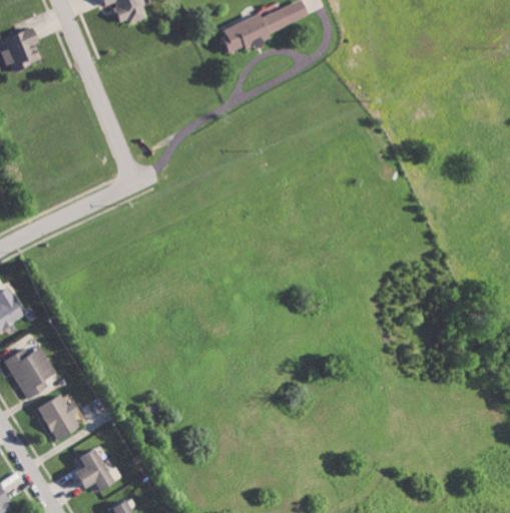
[(103,0),(104,4),(111,2),(118,25),(149,15),(143,0),(103,0)]
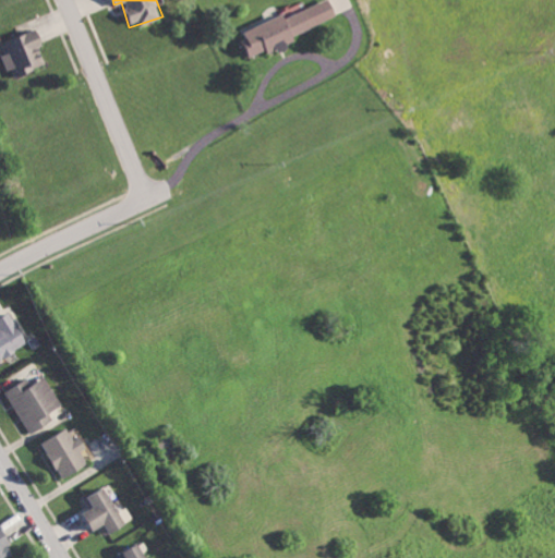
[(325,17),(318,0),(314,0),(270,17),(268,14),(226,31),(237,59),(284,41),(281,35),(325,17)]
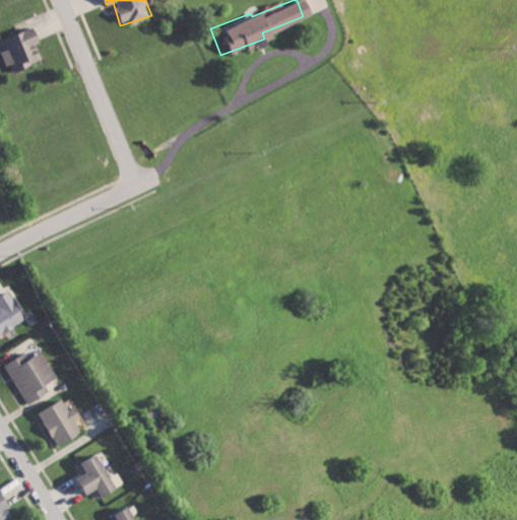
[(0,43),(2,50),(8,71),(40,61),(35,44),(42,42),(37,26),(0,39),(0,43)]
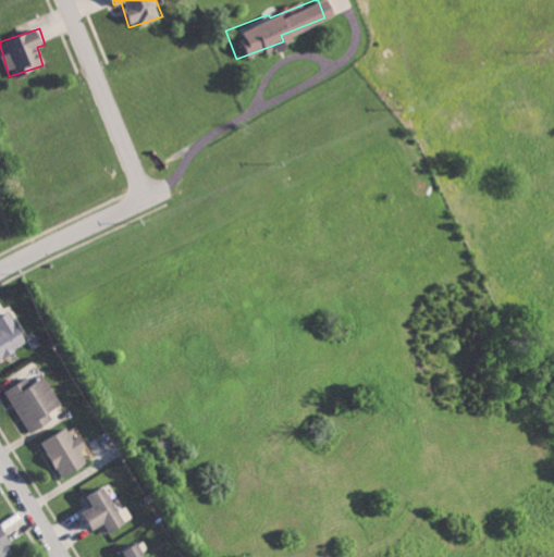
[(0,357),(26,344),(10,311),(0,316),(0,357)]
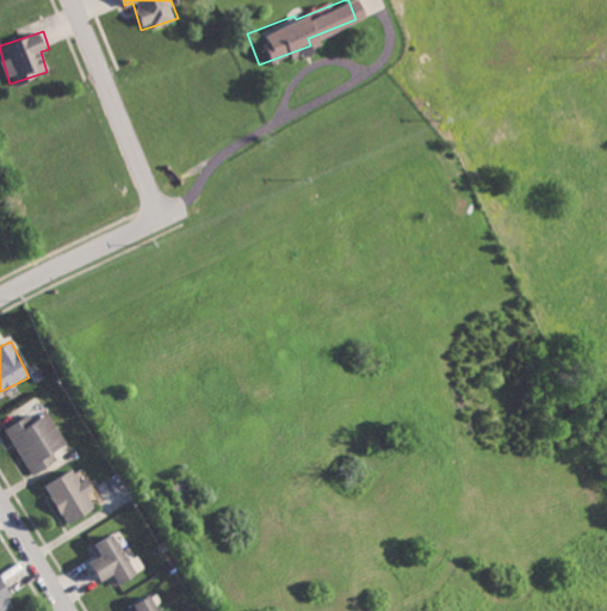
[(30,417),(6,427),(28,476),(57,462),(53,452),(66,445),(50,412),(32,420),(30,417)]
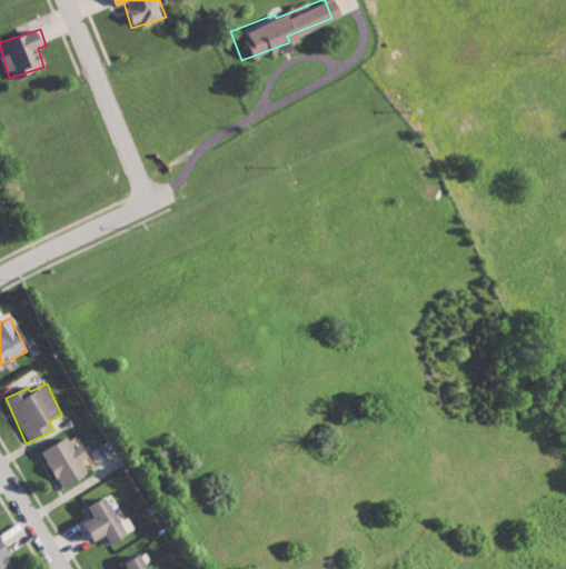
[(42,450),(60,489),(88,476),(80,458),(86,456),(81,443),(72,447),(69,439),(42,450)]
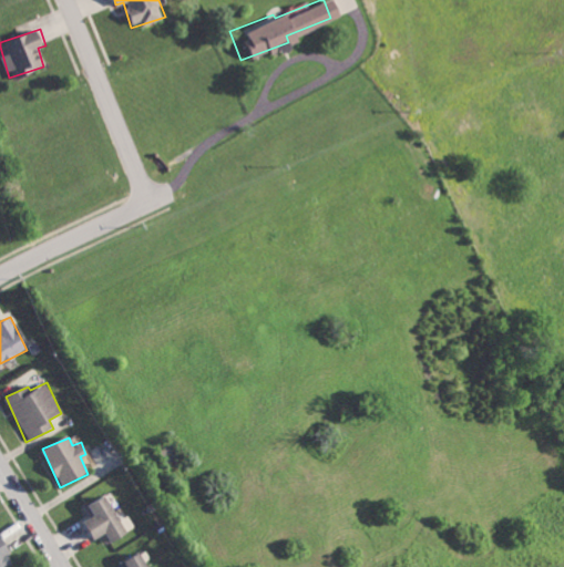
[(111,542),(127,534),(109,496),(91,505),(95,515),(84,522),(93,539),(106,533),(111,542)]
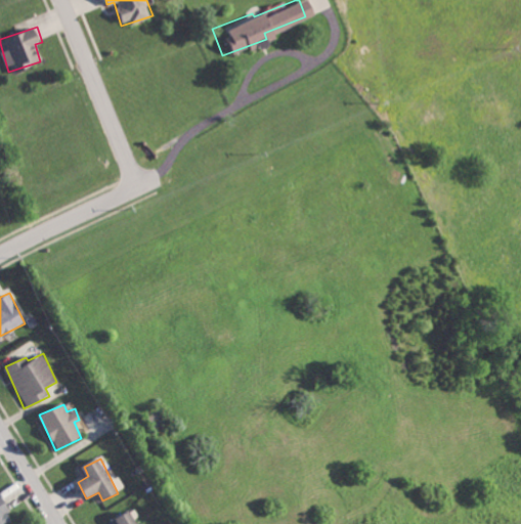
[(0,523),(5,523),(13,520),(0,495),(0,523)]
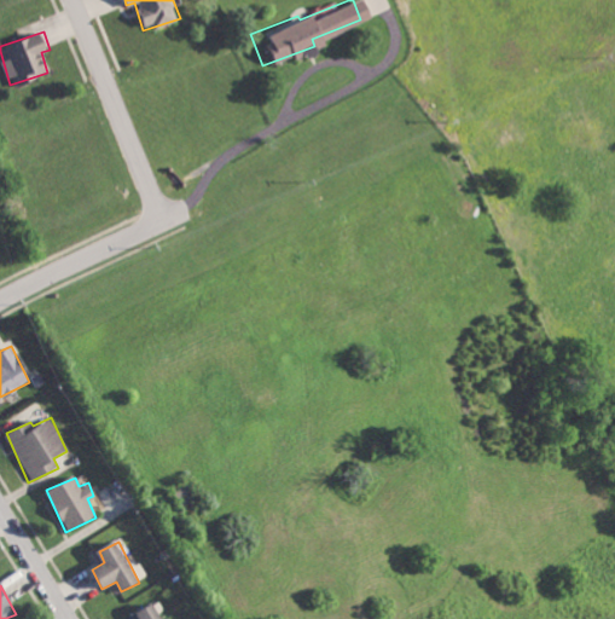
[(163,618),(156,603),(138,613),(140,618),(163,618)]
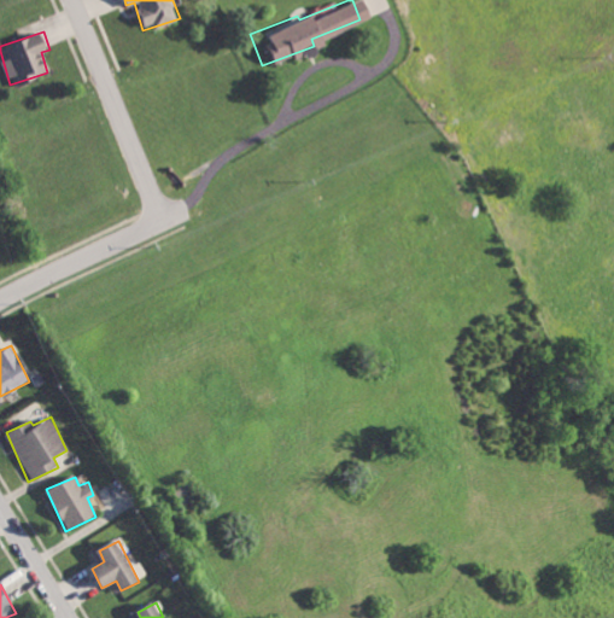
All buildings are outlined.
